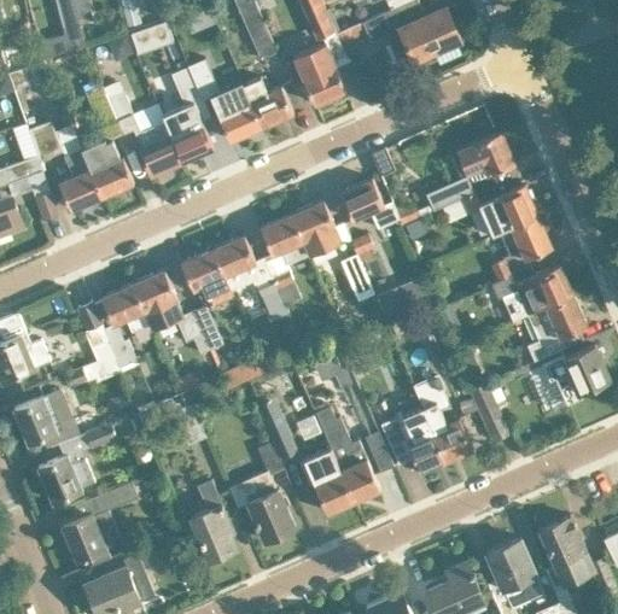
[(40,44),(41,50),(44,59),(83,45),(71,0),(53,0),(64,35),(40,44)]
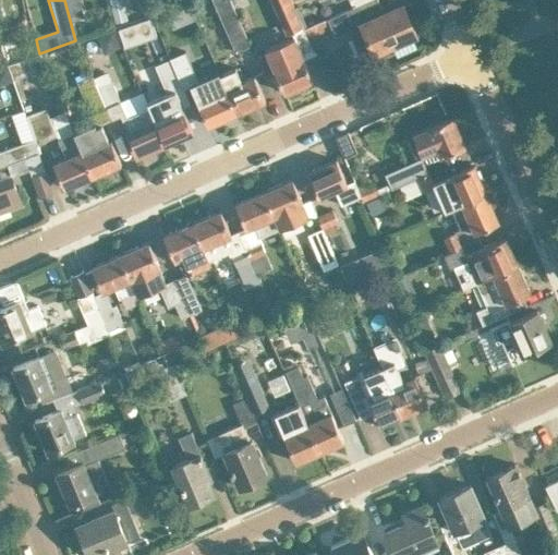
[(121,0),(109,0),(108,0),(114,24),(126,21),(121,0)]
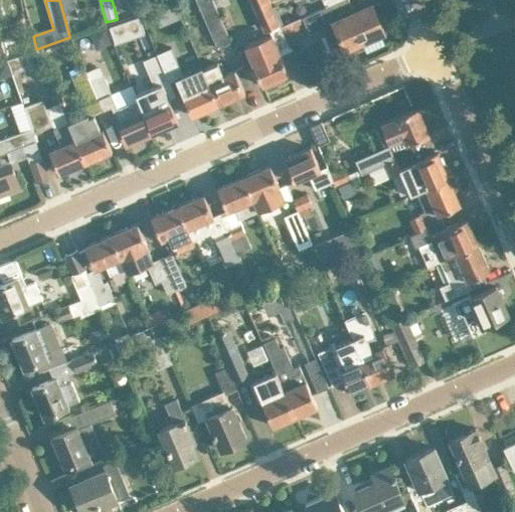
[(210,0),(194,0),(217,50),(230,44),(210,0)]
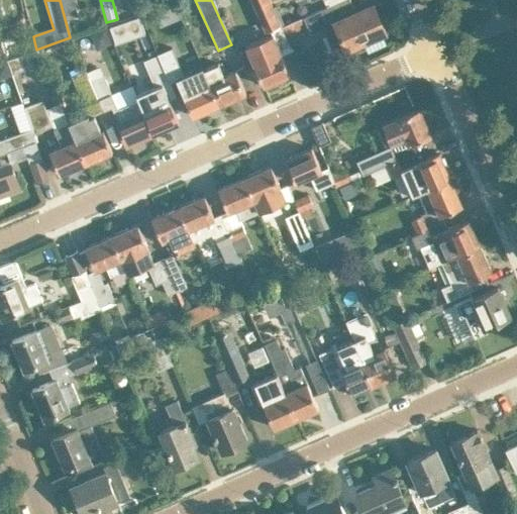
[(271,33),(281,28),(267,0),(250,0),(266,34),(271,33)]
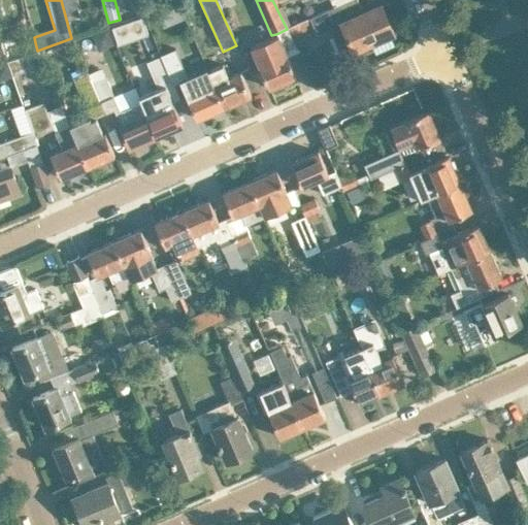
[(288,29),(289,34),(312,25),(317,36),(330,31),(341,57),(394,34),(381,6),(363,14),(356,0),(354,0),(334,9),(288,29)]
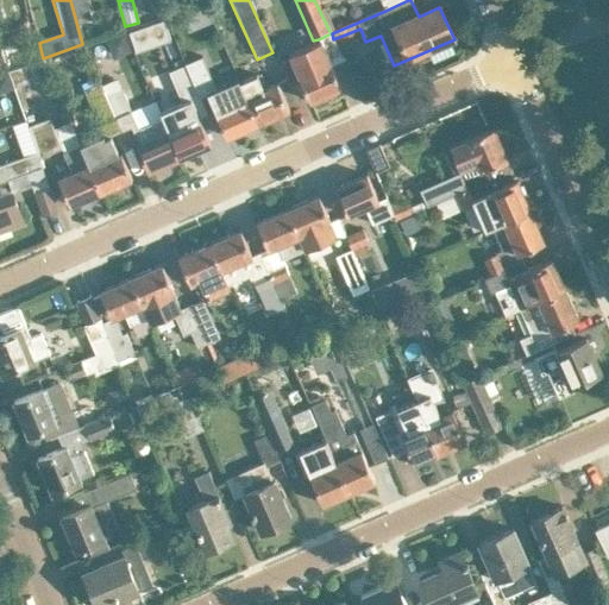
[(380,0),(385,11),(408,0),(380,0)]
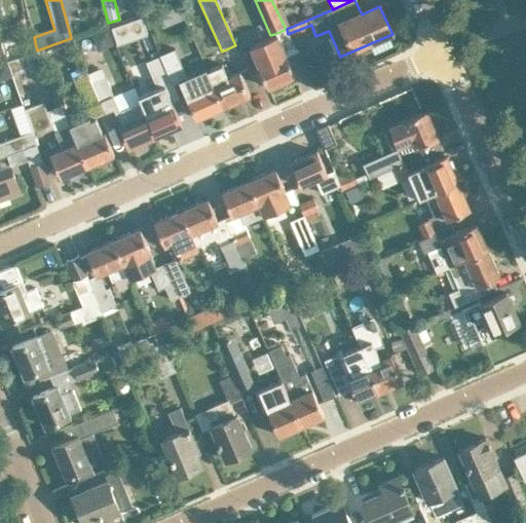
[(179,6),(158,14),(164,27),(184,20),(179,6)]
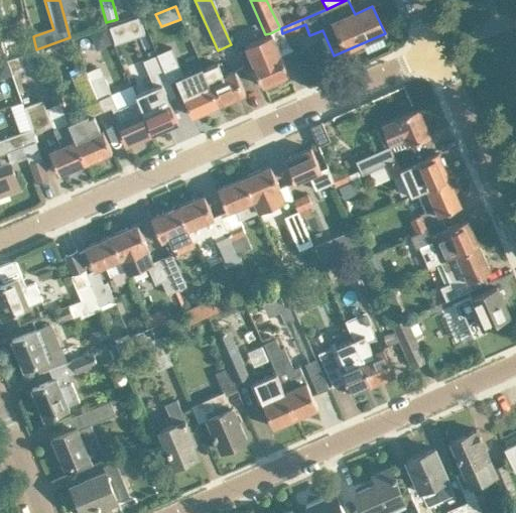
[(110,27),(116,46),(147,36),(141,17),(110,27)]
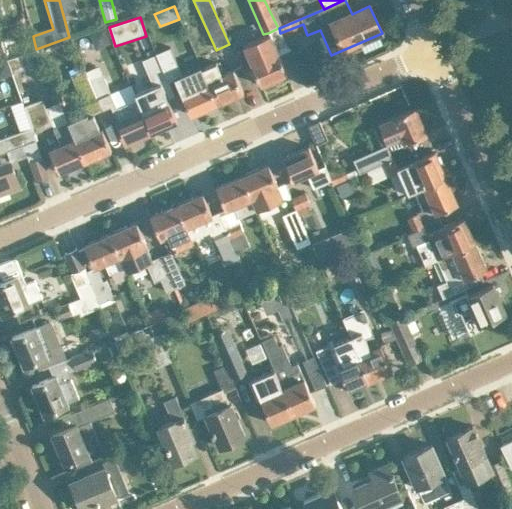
[(252,68),(260,87),(287,75),(278,54),(272,40),(269,36),(243,47),(252,68)]
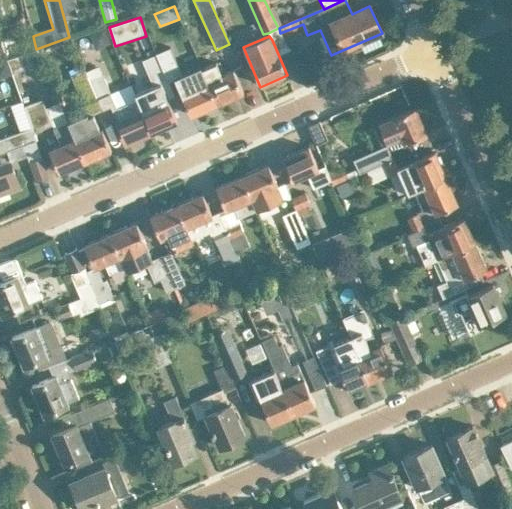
[(41,64),(36,50),(6,59),(11,73),(18,94),(23,92),(17,72),(41,64)]
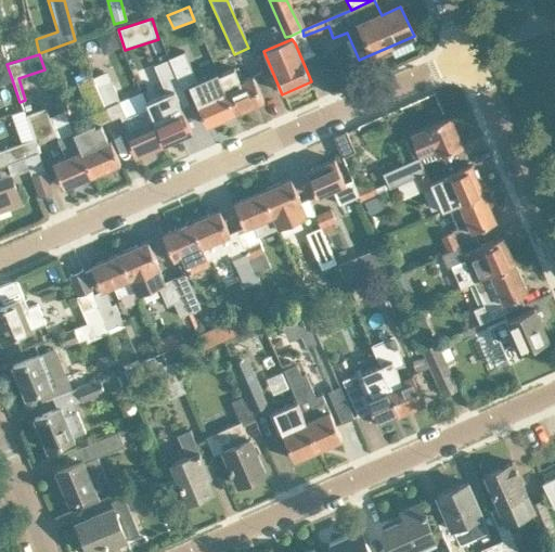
[(196,103),(207,127),(235,115),(219,78),(219,79),(198,88),(184,54),(169,61),(190,106),(196,103)]
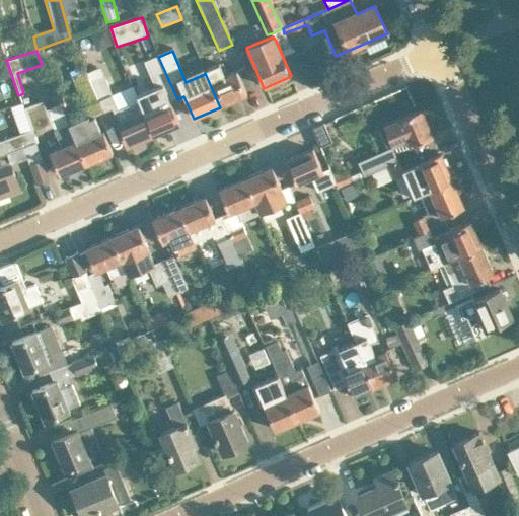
[(136,97),(138,102),(153,136),(179,125),(169,102),(177,99),(158,57),(157,57),(151,60),(145,62),(148,71),(156,89),(136,97)]
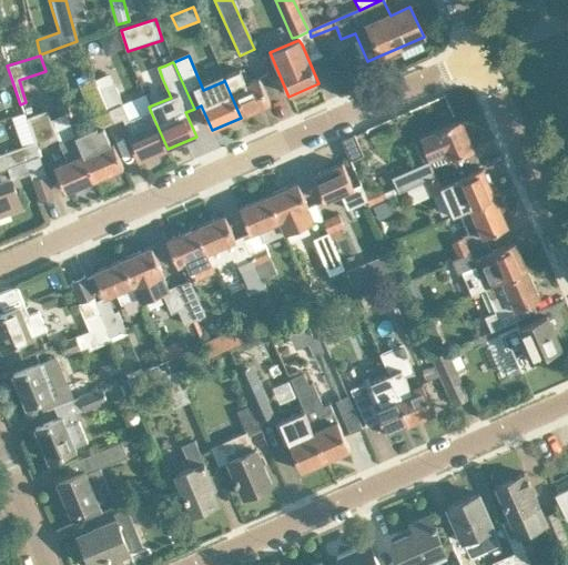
[(240,71),(223,79),(224,81),(224,80),(241,118),(270,104),(259,80),(245,86),(240,71)]
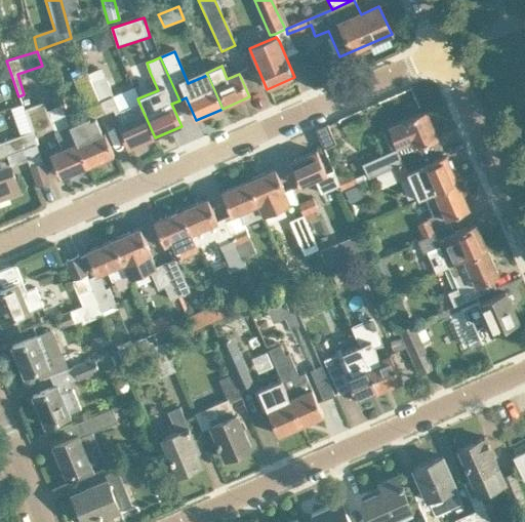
[(86,72),(88,75),(105,115),(113,111),(120,126),(118,127),(120,130),(128,150),(155,137),(139,104),(125,110),(121,98),(114,102),(102,71),(97,73),(95,68),(86,72)]
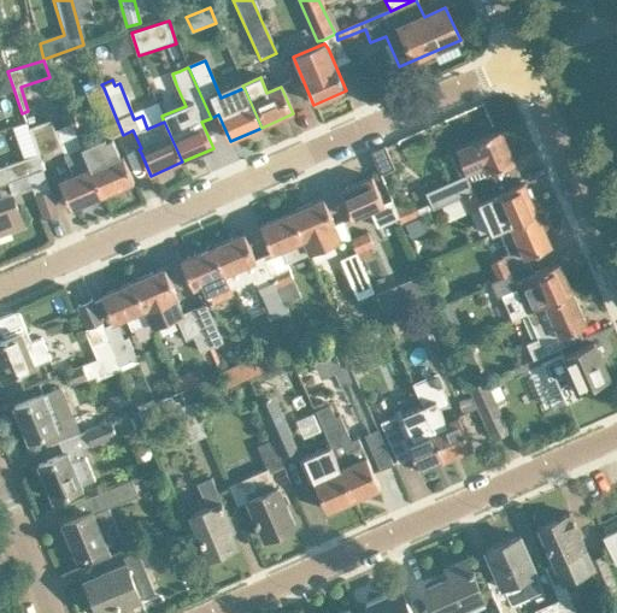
[(121,158),(112,141),(123,135),(104,88),(87,95),(104,141),(97,145),(99,152),(86,158),(103,196),(134,183),(123,157),(121,158)]
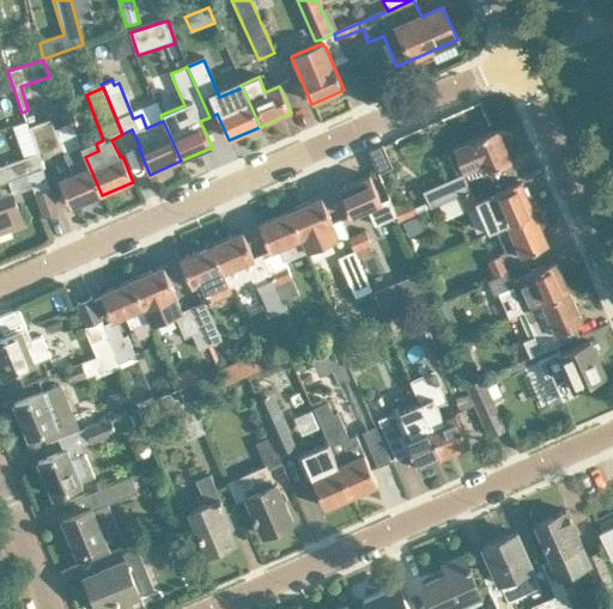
[(49,121),(28,129),(32,142),(38,154),(40,159),(62,151),(49,121)]
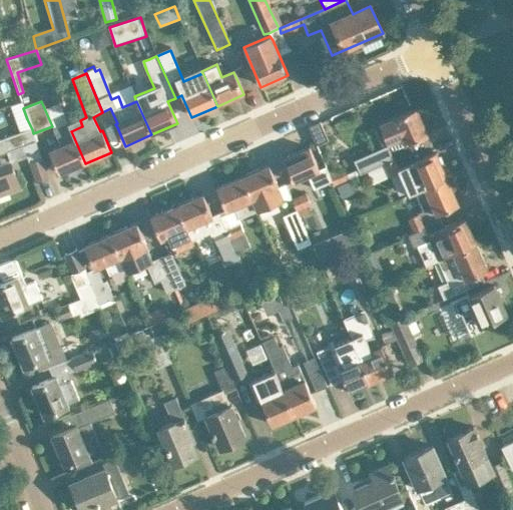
[(335,187),(363,173),(364,174),(411,153),(407,145),(428,136),(416,109),(380,126),(389,145),(354,161),(358,169),(332,181),(335,187)]
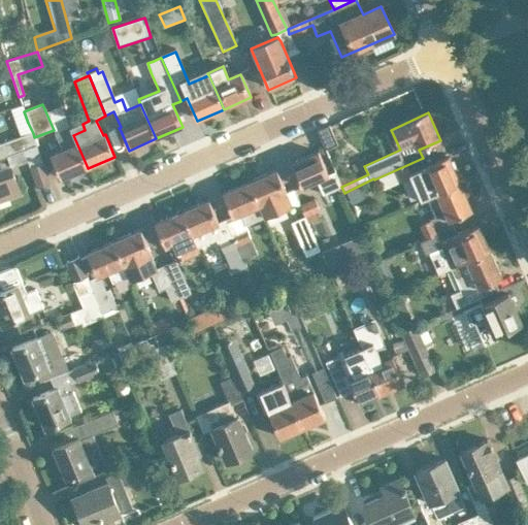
[(0,159),(24,151),(36,146),(33,138),(34,137),(33,133),(28,123),(17,127),(21,137),(0,144),(0,159)]
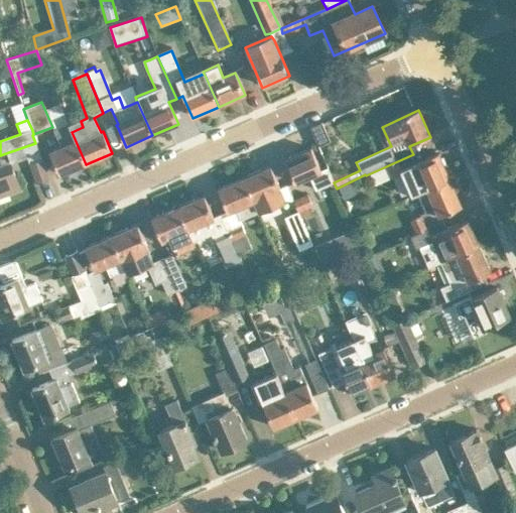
[(321,123),(309,129),(317,147),(330,142),(321,123)]
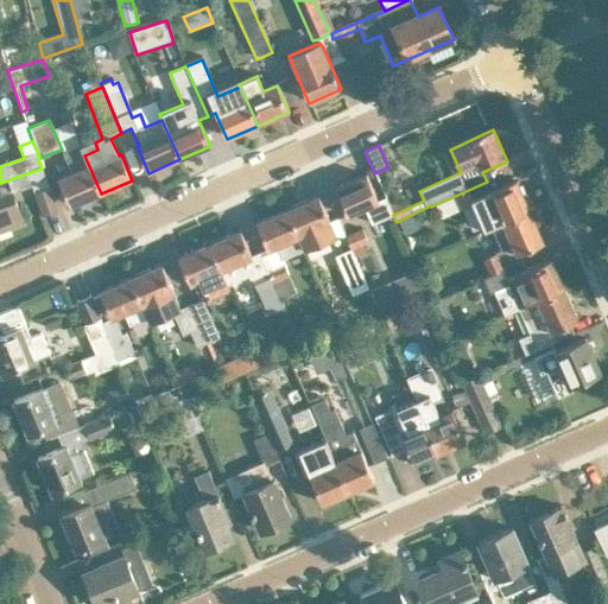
[(58,182),(70,208),(101,194),(84,156),(81,146),(62,153),(71,176),(58,182)]
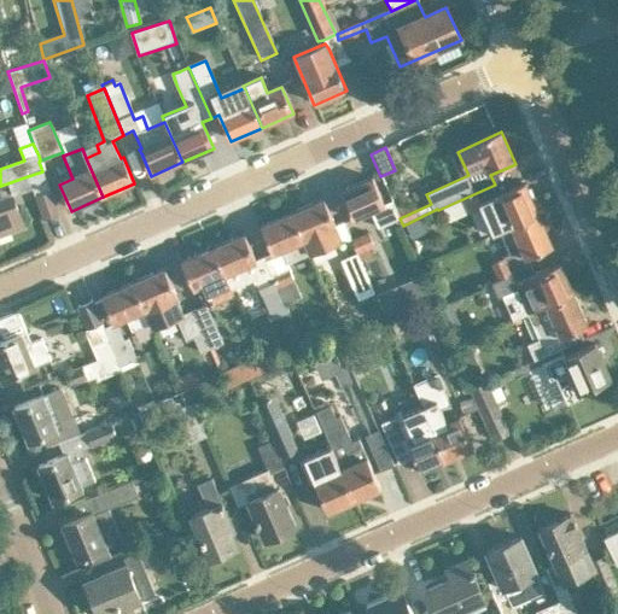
[(58,216),(51,193),(42,171),(28,176),(44,221),(58,216)]
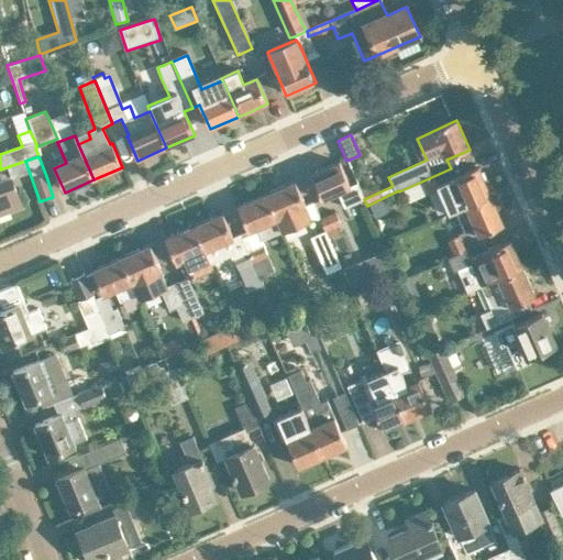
[(340,163),(310,176),(321,201),(338,194),(344,209),(364,200),(357,184),(350,187),(340,163)]
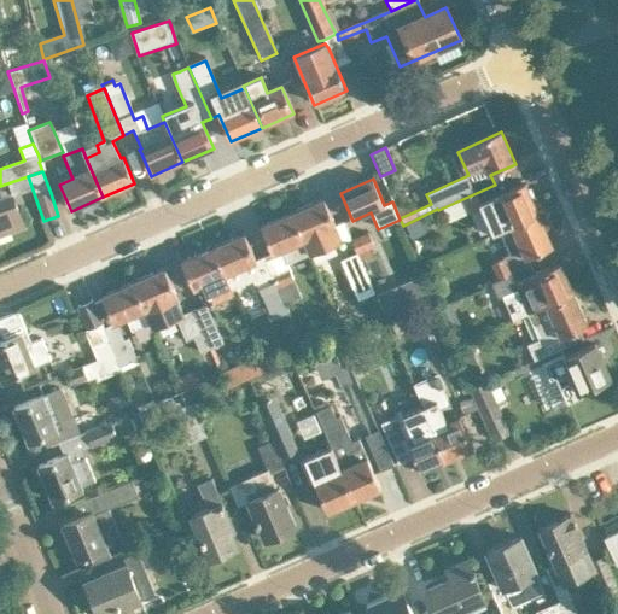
[(493,237),(500,233),(512,228),(538,216),(525,185),(479,204),(493,237)]
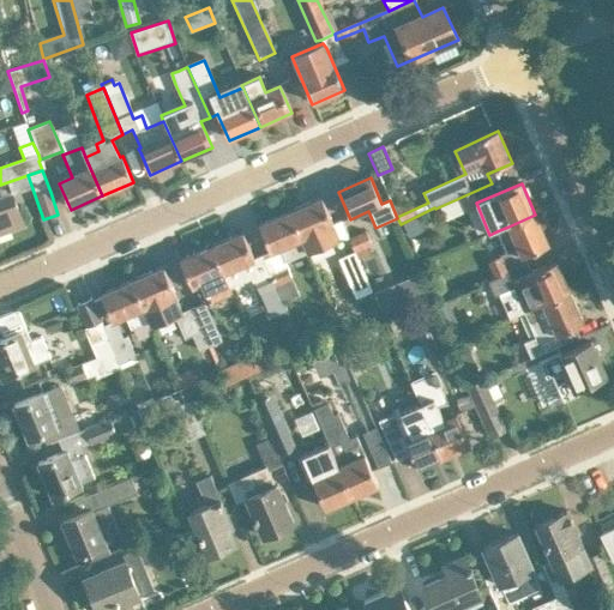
[(0,235),(24,227),(12,193),(0,197),(0,235)]
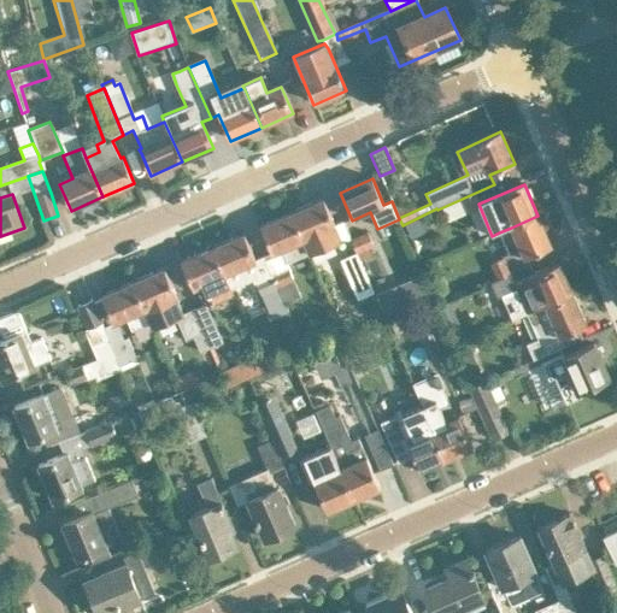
[(341,241),(323,200),(292,213),(310,254),(341,241)]
